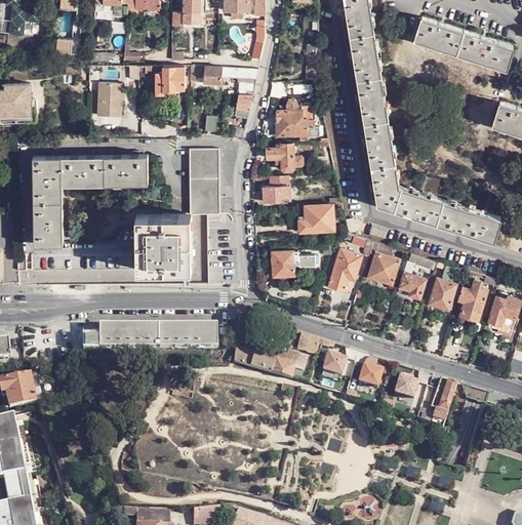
[(40,0),(5,0),(5,5),(11,6),(9,34),(23,35),(24,22),(38,23),(40,0)]
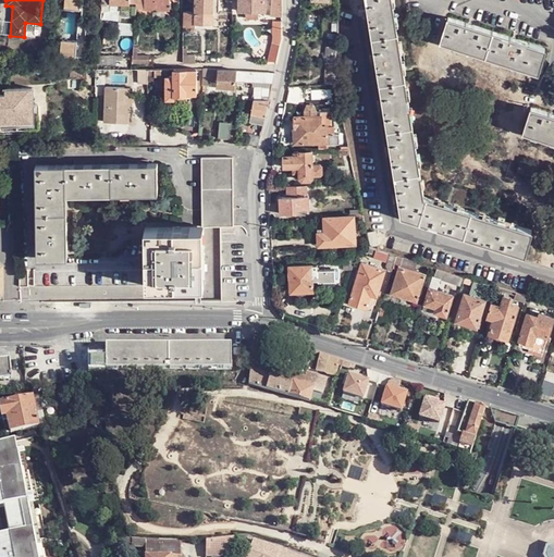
[(87,0),(63,0),(63,8),(79,9),(86,10),(87,0)]
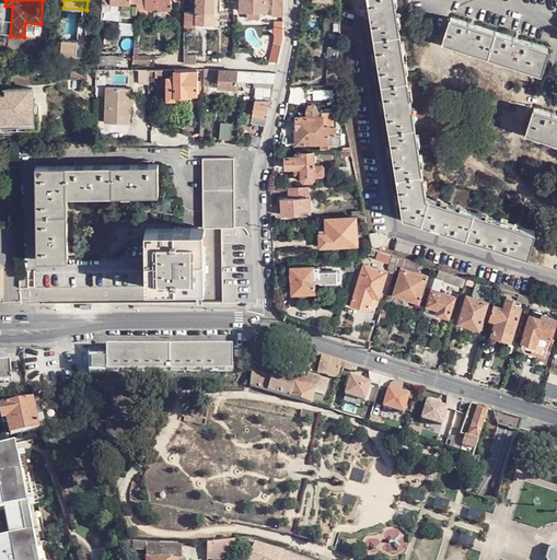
[(136,0),(136,9),(142,9),(142,10),(170,11),(170,0),(136,0)]
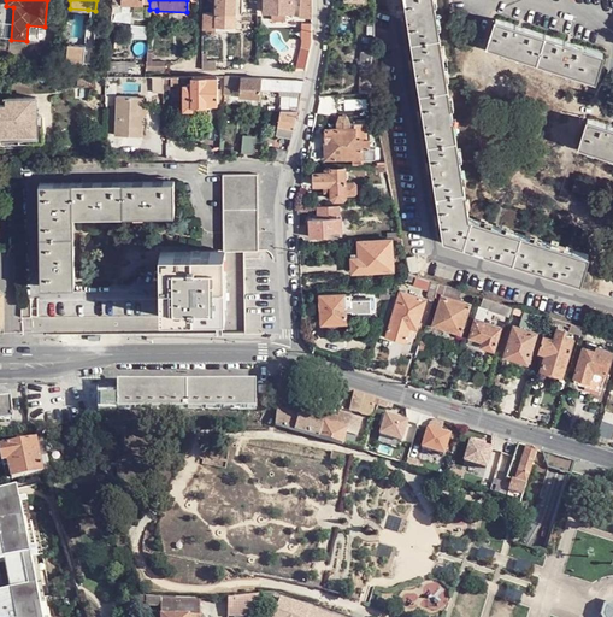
[(213,0),(214,13),(233,13),(233,0),(213,0)]
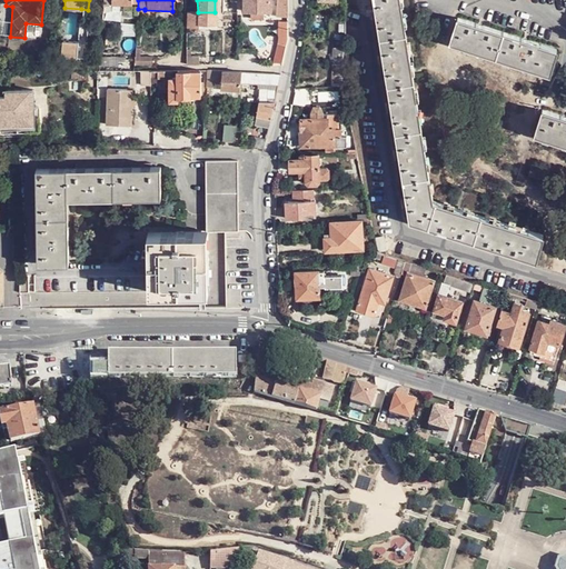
[(239,0),(239,12),(248,12),(247,20),(260,20),(261,12),(268,13),(267,0),(239,0)]
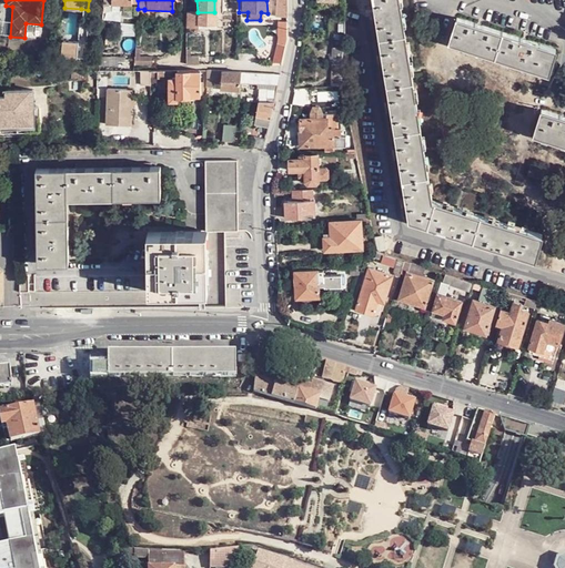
[(285,17),(285,0),(274,0),(274,17),(285,17)]
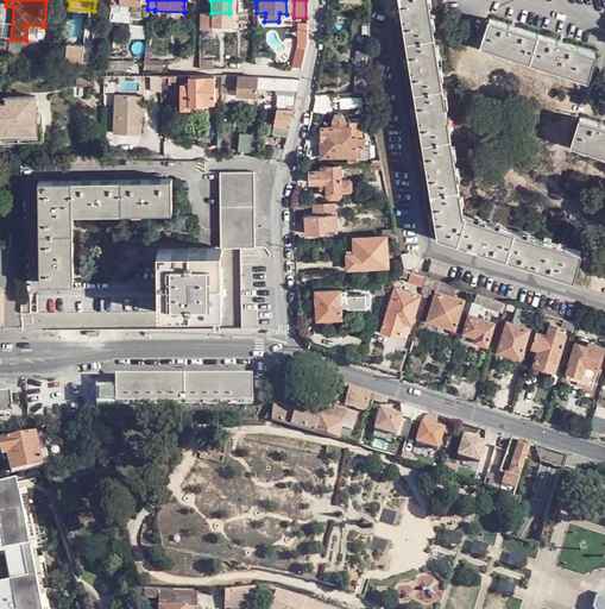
[(423,0),(396,0),(404,42),(430,38),(423,0)]
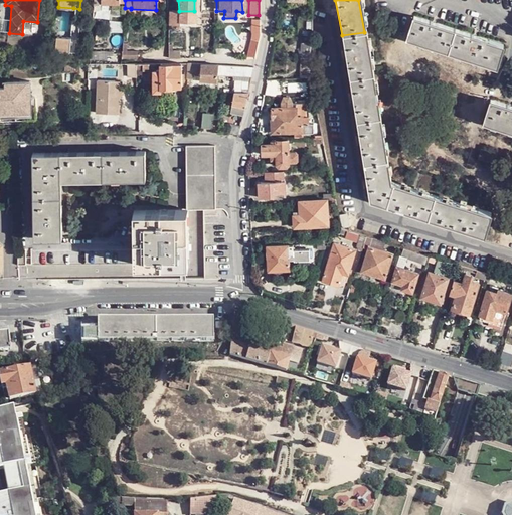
[(79,9),(73,8),(73,17),(71,17),(69,36),(77,37),(79,9)]
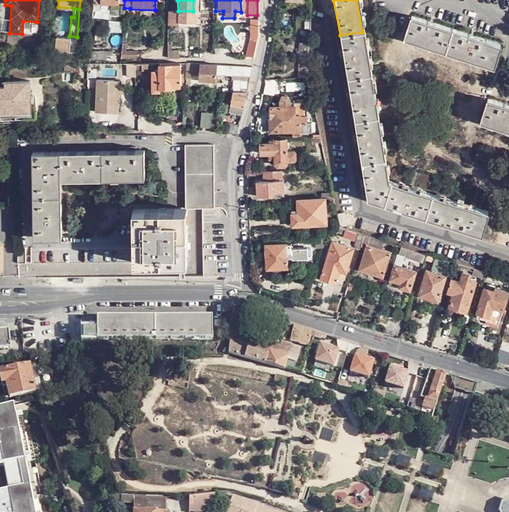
[(178,11),(166,11),(166,23),(193,24),(193,11),(178,11)]
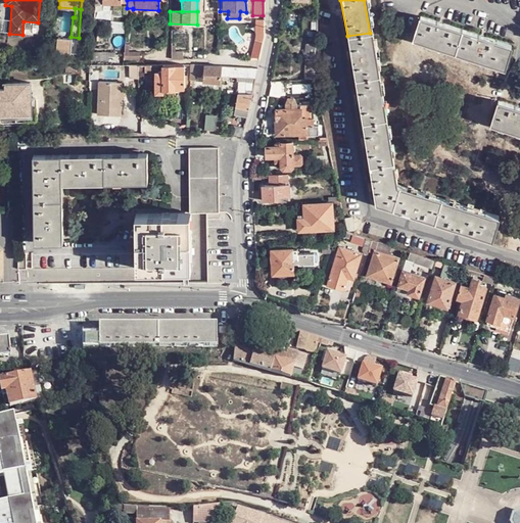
[(458,52),(465,31),(420,15),(413,37),(458,52)]
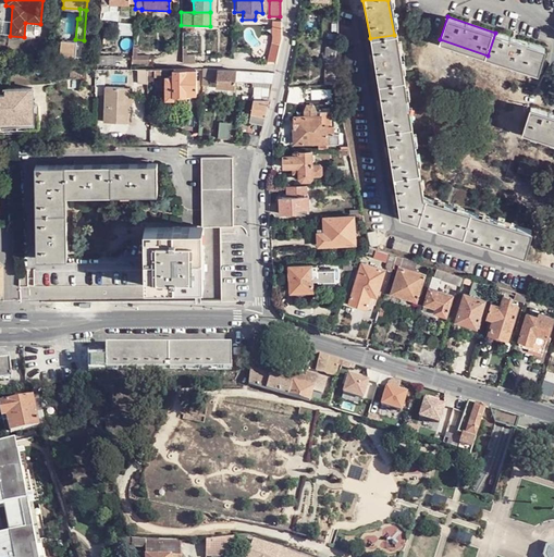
[(269,42),(277,42),(278,39),(278,21),(269,21),(269,42)]
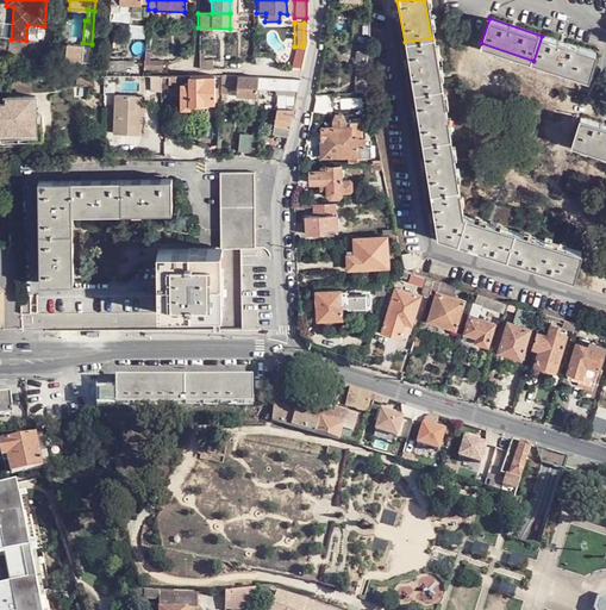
[(586,79),(594,53),(542,36),(533,61),(586,79)]
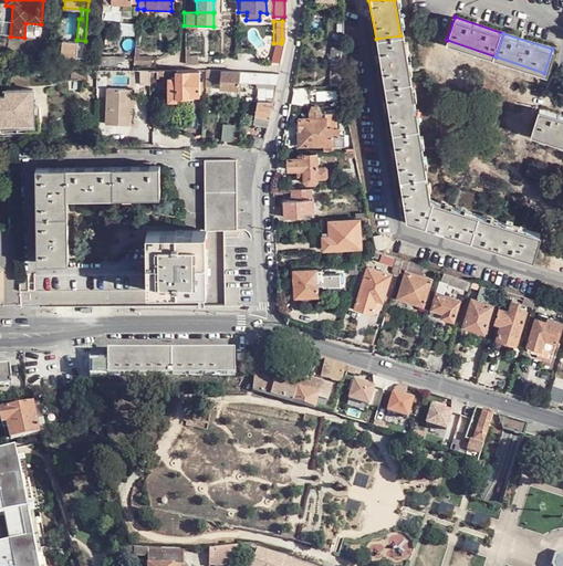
[(400,35),(376,39),(383,86),(408,82),(400,35)]
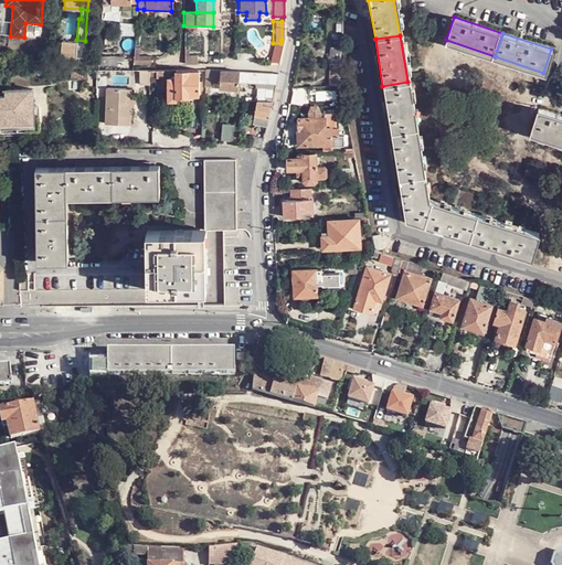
[(76,40),(61,39),(60,55),(84,57),(85,41),(76,40)]
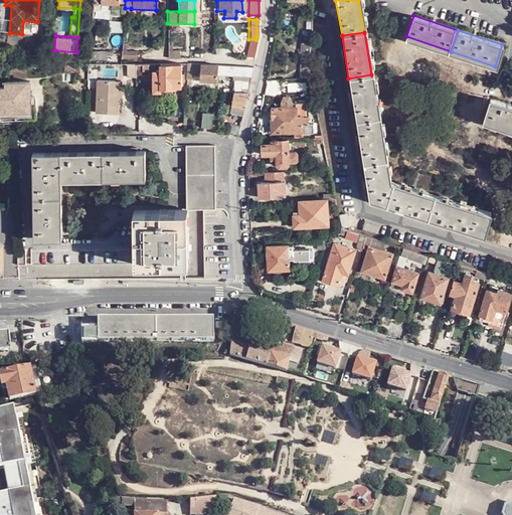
[(244,56),(252,57),(256,39),(248,39),(244,56)]
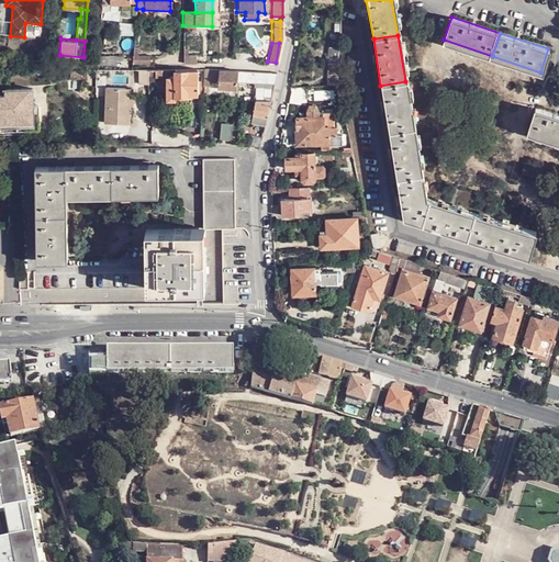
[(132,58),(132,64),(148,64),(148,56),(137,55),(137,46),(133,47),(132,58)]
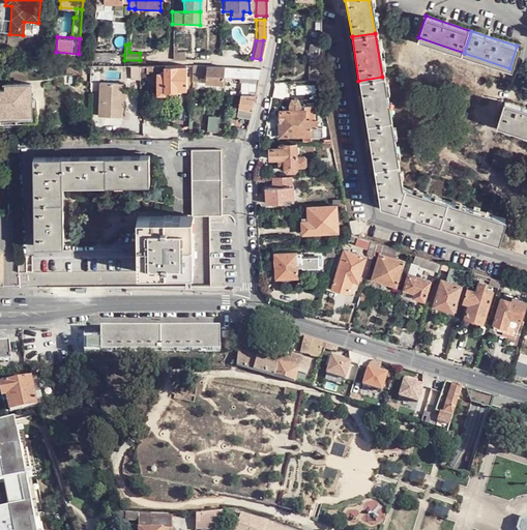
[(176,45),(171,45),(171,59),(183,60),(183,51),(176,51),(176,45)]
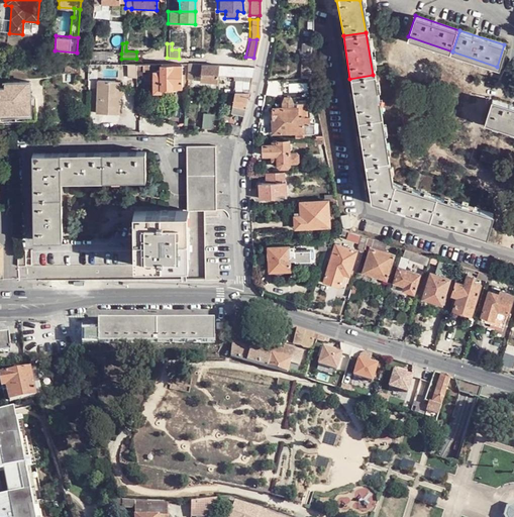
[(302,47),(301,78),(309,78),(310,47),(302,47)]
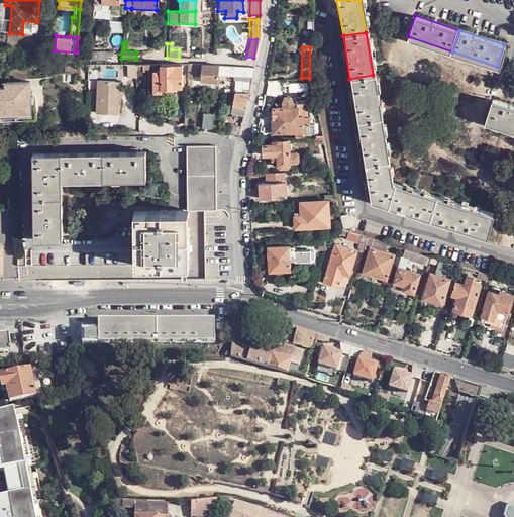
[(181,64),(161,64),(161,71),(161,73),(158,73),(153,73),(152,92),(162,93),(162,89),(172,89),(172,87),(181,87),(181,64)]
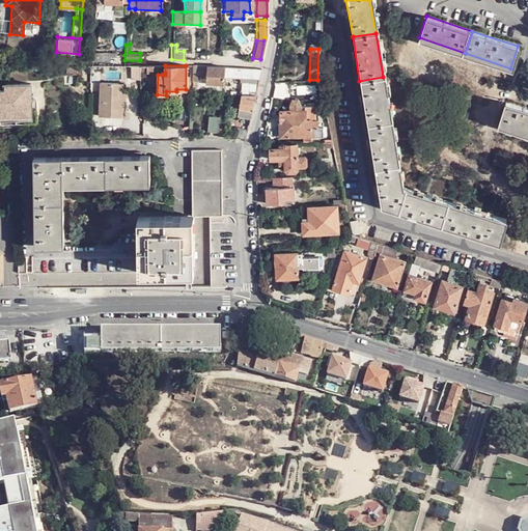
[(204,65),(193,65),(192,82),(196,82),(200,79),(204,79),(204,65)]
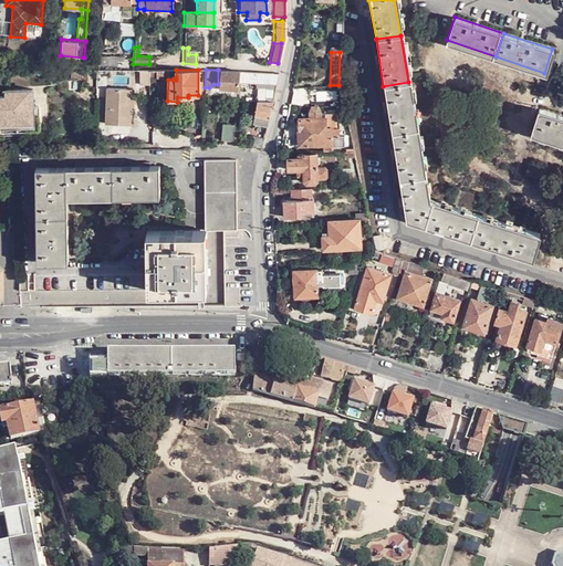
[(238,83),(239,72),(221,72),(219,70),(218,70),(218,84),(218,90),(237,90),(238,83)]
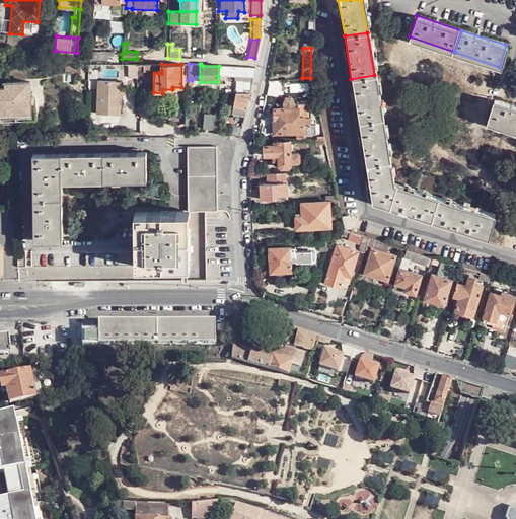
[(137,65),(128,65),(128,79),(137,79),(137,65)]
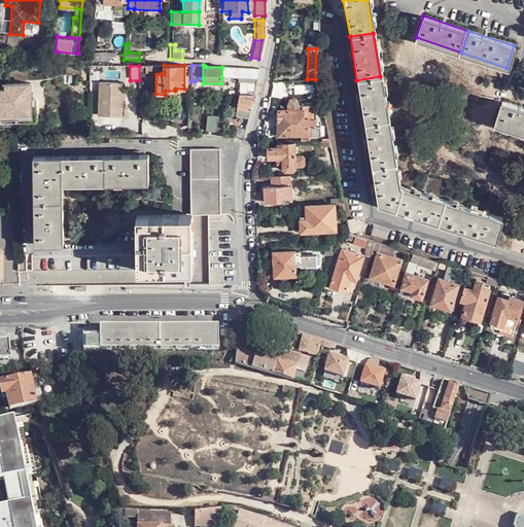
[(258,69),(222,67),(221,77),(256,79),(258,69)]
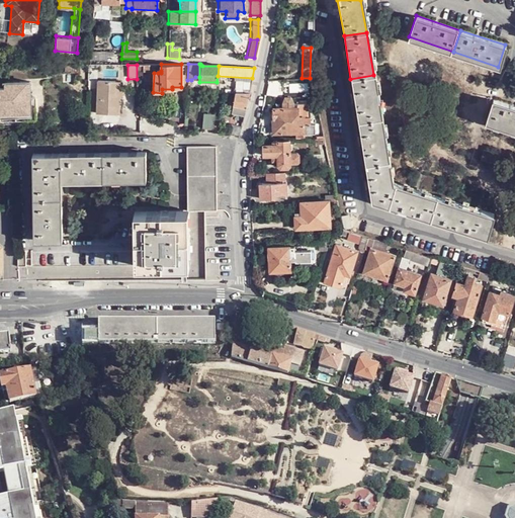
[(373,75),(350,79),(358,122),(380,118),(373,75)]
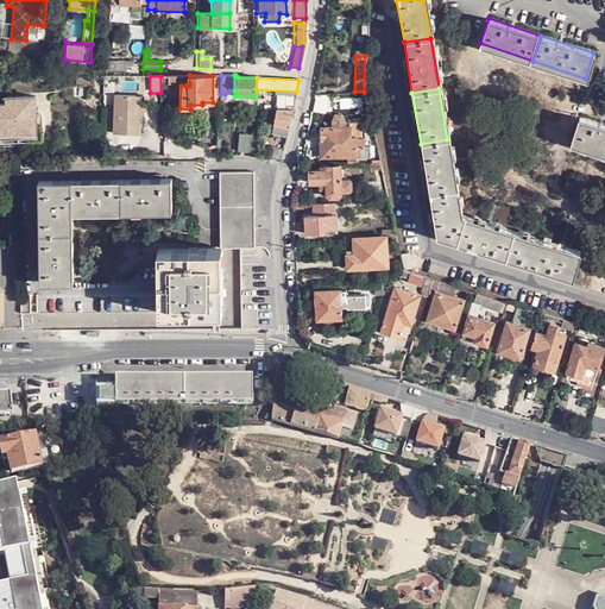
[(132,112),(132,98),(113,98),(112,135),(139,136),(139,112),(132,112)]
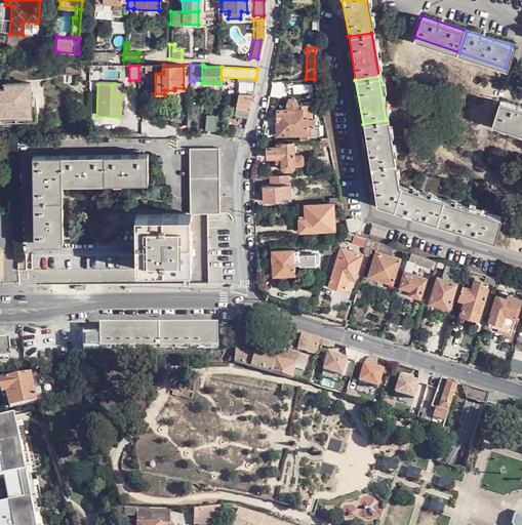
[(123,84),(114,84),(114,96),(120,96),(122,96),(123,84)]
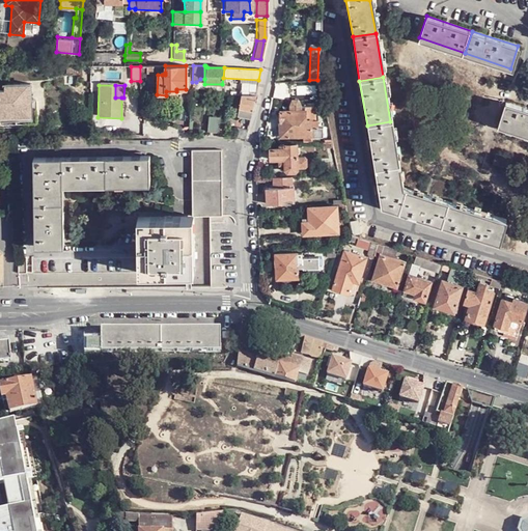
[(0,119),(31,118),(30,86),(4,86),(4,91),(0,91),(0,119)]
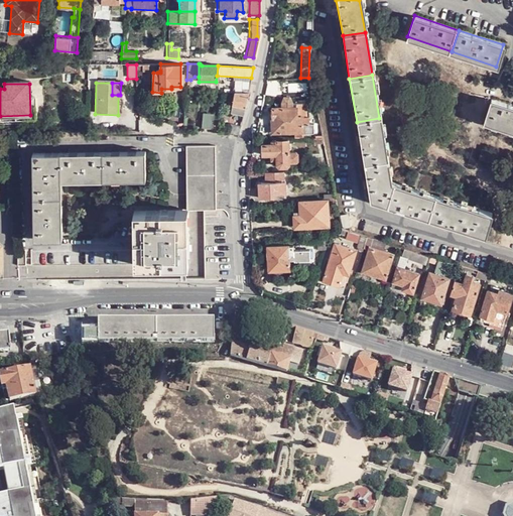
[(248,94),(250,86),(236,85),(233,92),(248,94)]
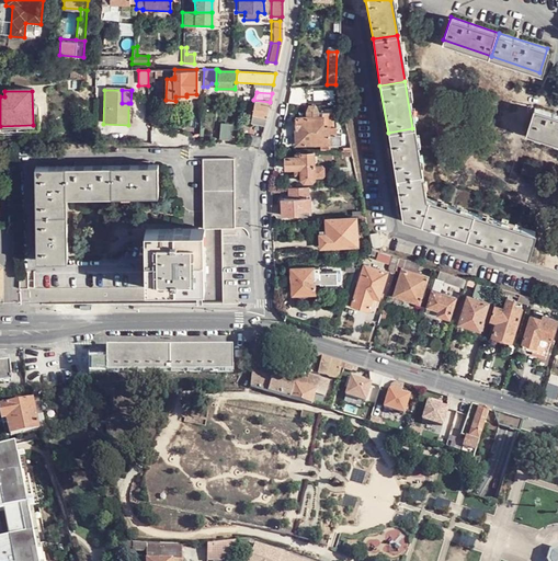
[(270,102),(253,100),(250,112),(265,116),(270,102)]
